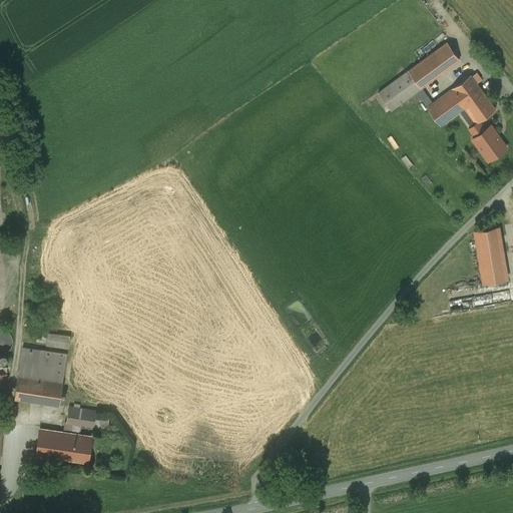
[(419,63),(409,71),(421,88),(421,87),(459,59),(447,42),(419,63)]
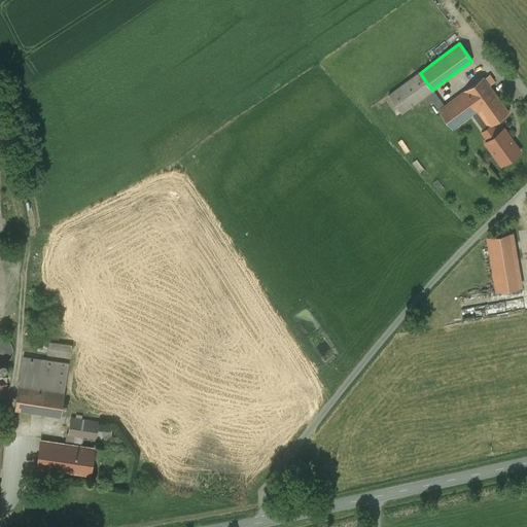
[(420,73),(388,96),(401,113),(424,97),(432,91),(420,73)]
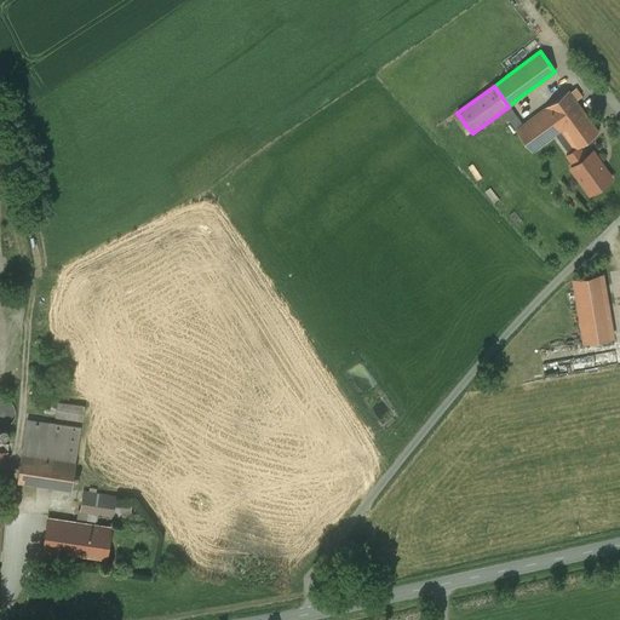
[(598,132),(569,91),(545,108),(561,130),(575,149),(579,147),(598,132)]
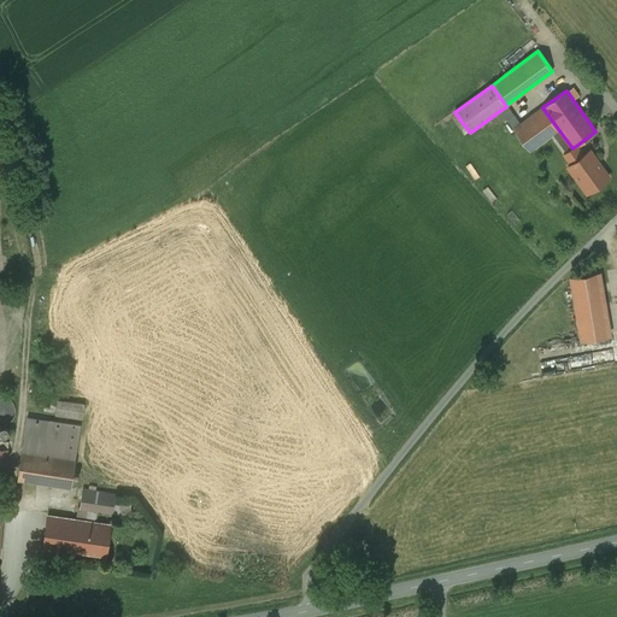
[(506,105),(506,106),(497,113),(503,122),(506,118),(513,128),(519,124),(506,105)]
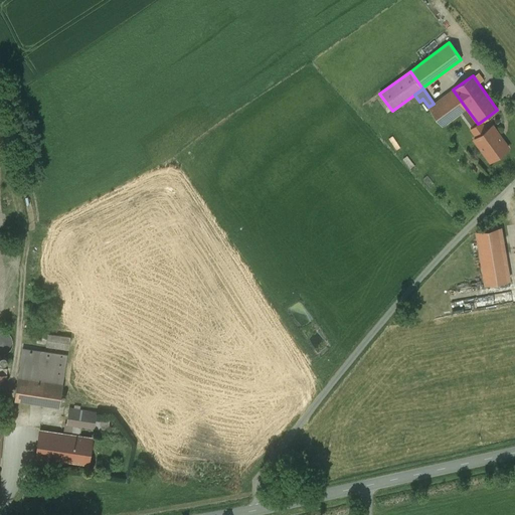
[(434,104),(428,107),(442,126),(466,108),(453,90),(434,104)]
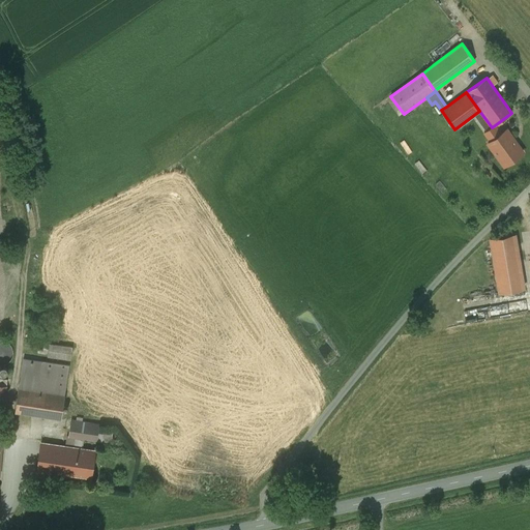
[(495,125),(492,127),(484,133),(491,141),(501,134),(495,125)]
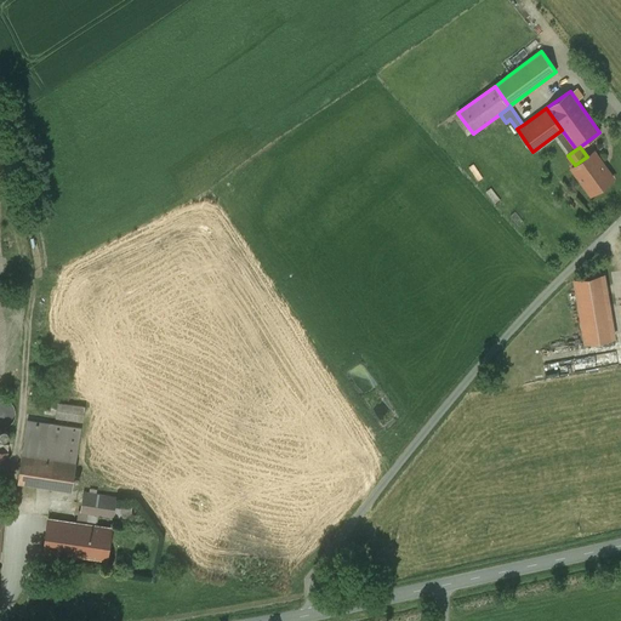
[(575,165),(571,167),(591,194),(613,178),(593,152),(587,157),(575,165)]
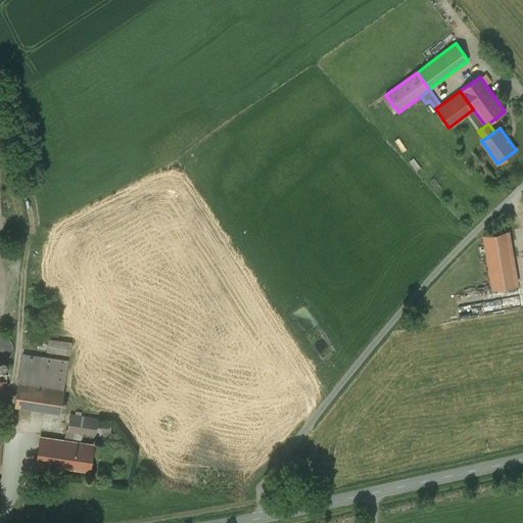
[(508,231),(483,235),(492,289),(516,284),(508,231)]
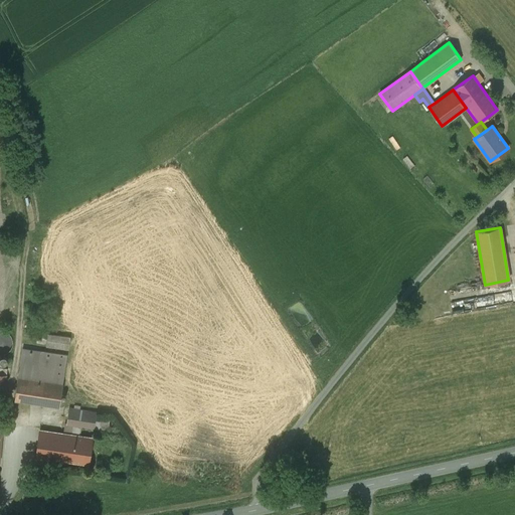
[(70,337),(48,333),(46,345),(68,349),(70,337)]
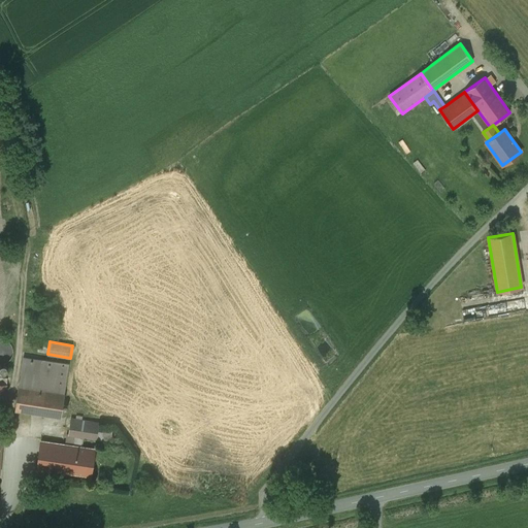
[(69,363),(24,357),(15,409),(61,417),(69,363)]
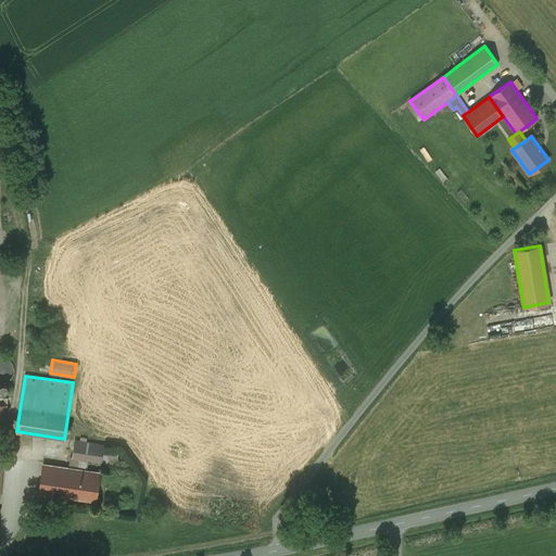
[(74,440),(72,456),(72,457),(78,458),(102,462),(104,444),(86,442),(80,441),(74,440)]
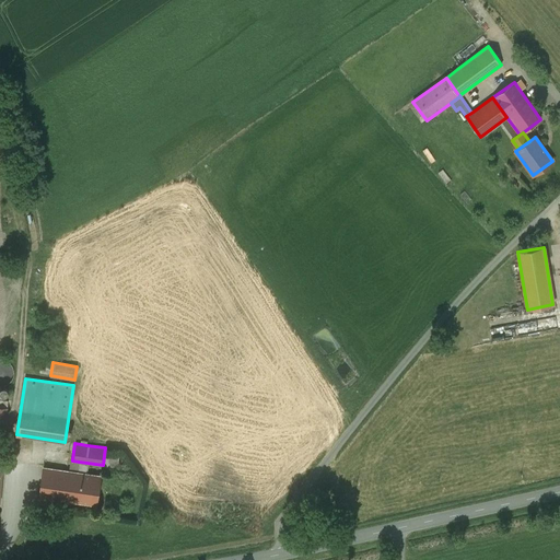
[(71,459),(69,471),(77,473),(79,462),(72,461),(72,459),(71,459)]
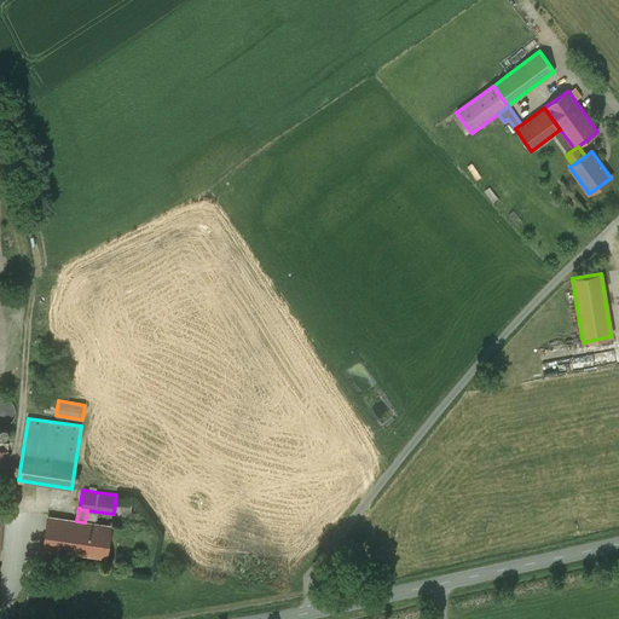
[(76,521),(47,516),(42,547),(106,557),(111,526),(85,522),(76,521)]
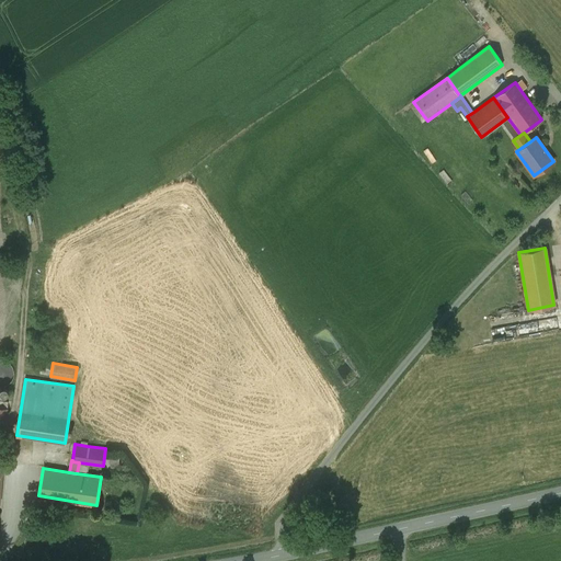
All buildings are outlined.
